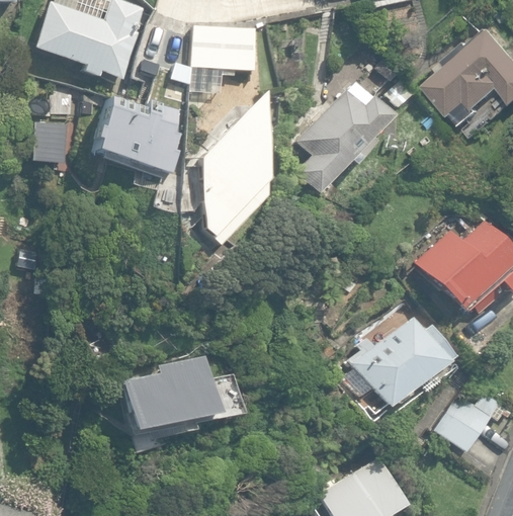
[(102,70),(125,78),(143,30),(140,29),(147,6),(129,0),(112,0),(107,18),(53,0),(36,47),(87,65),(85,71),(100,76),(102,70)]
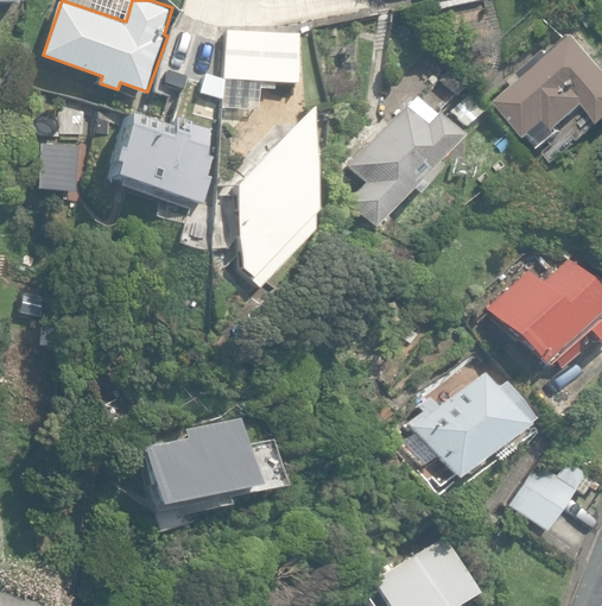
[(436,31),(445,45),(455,38),(445,24),(436,31)]
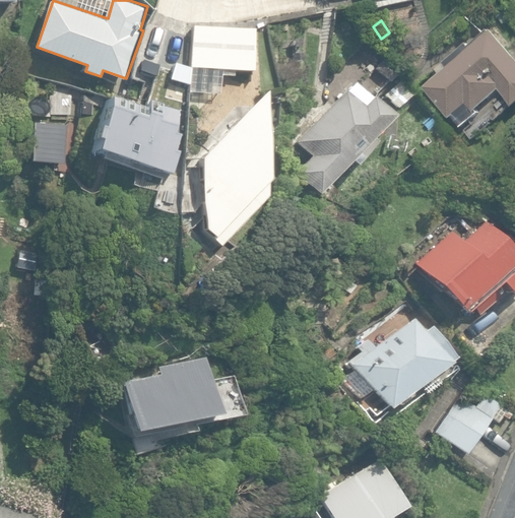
[(195,24),(192,66),(253,72),(257,29),(195,24)]
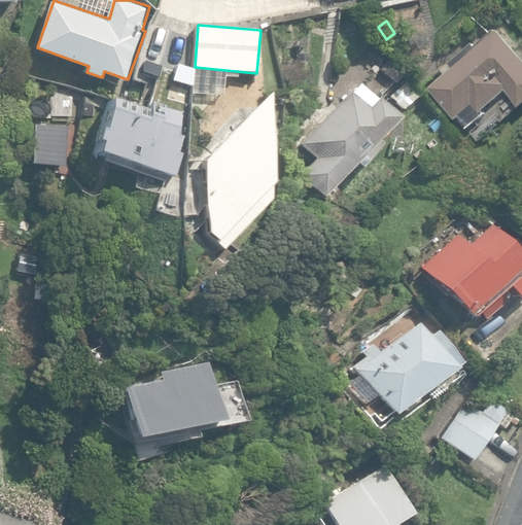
[(466,114),(476,126),(492,111),(491,109),(515,89),(521,97),(521,43),(507,25),(502,28),(501,27),(482,42),(481,40),(448,67),(453,73),(437,86),(463,117),(466,114)]
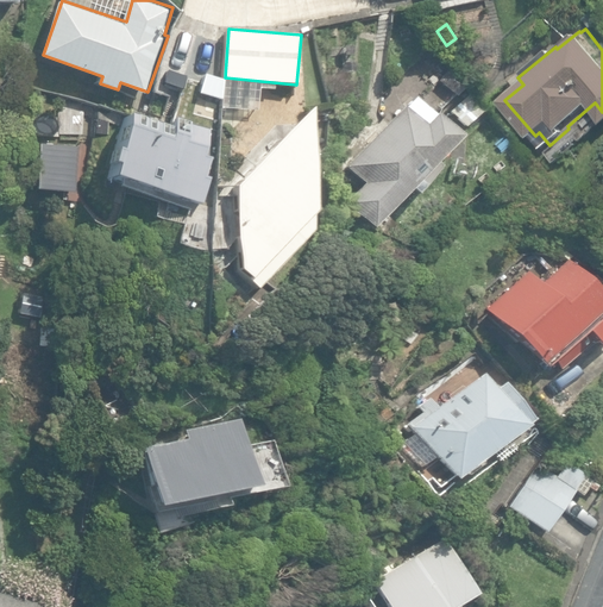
[(444,77),(460,94),(471,82),(454,66),(444,77)]
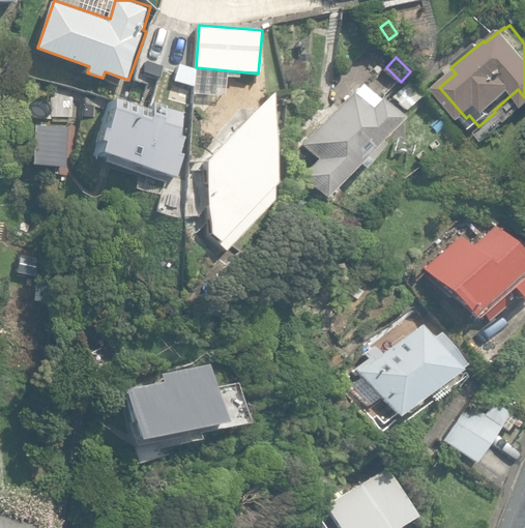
[(396,95),(409,110),(427,94),(414,80),(396,95)]
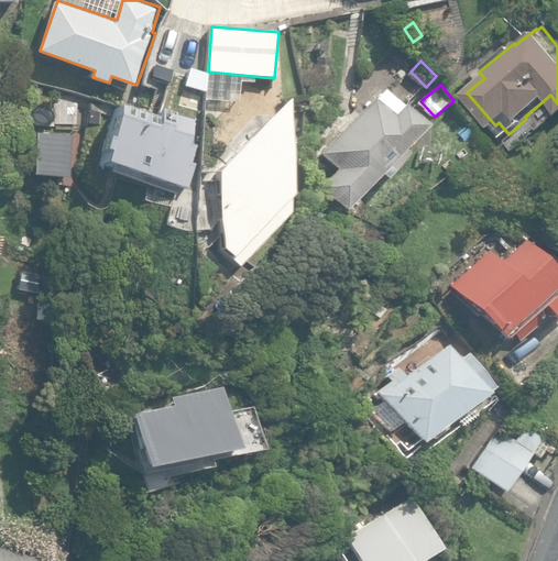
[(323,187),(347,209),(379,173),(386,180),(411,154),(407,151),(429,125),(406,103),(404,106),(386,90),(380,98),(376,96),(324,154),(340,168),(323,187)]
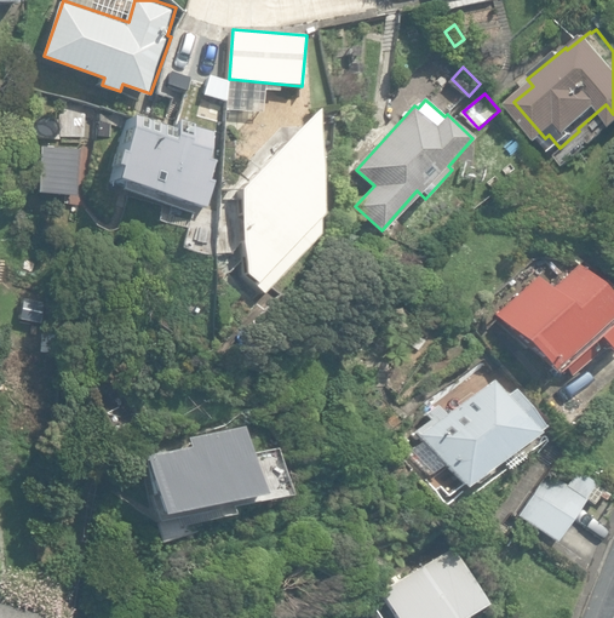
[(254,286),(265,295),(321,232),(320,218),(322,216),(319,109),(244,188),(245,274),(256,285),(254,286)]
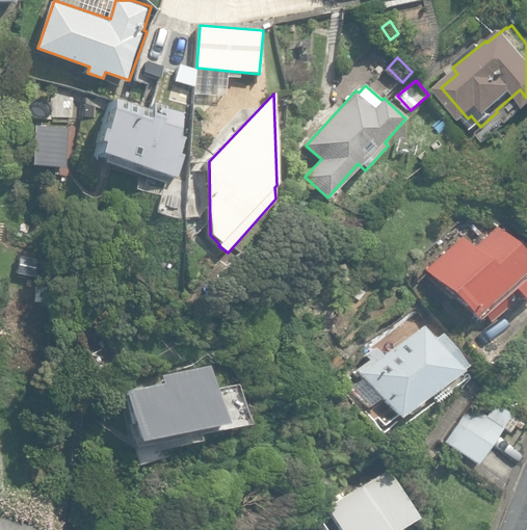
[(107,149),(157,162),(169,115),(121,102),(107,149)]
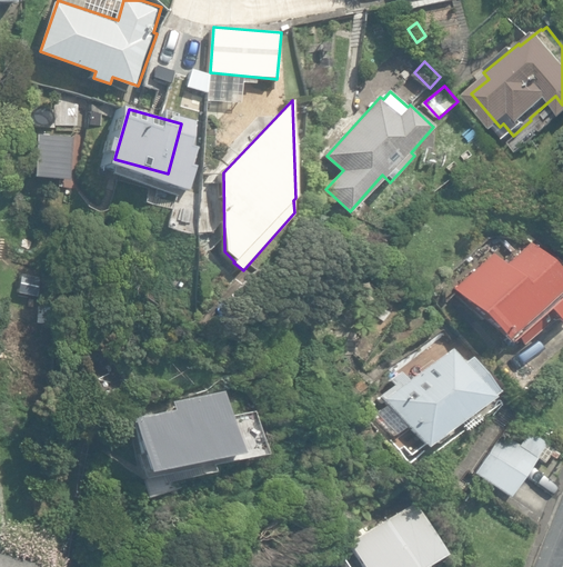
[(31,170),(66,171),(66,169),(77,169),(78,146),(67,146),(67,142),(36,141),(32,141),(31,170)]
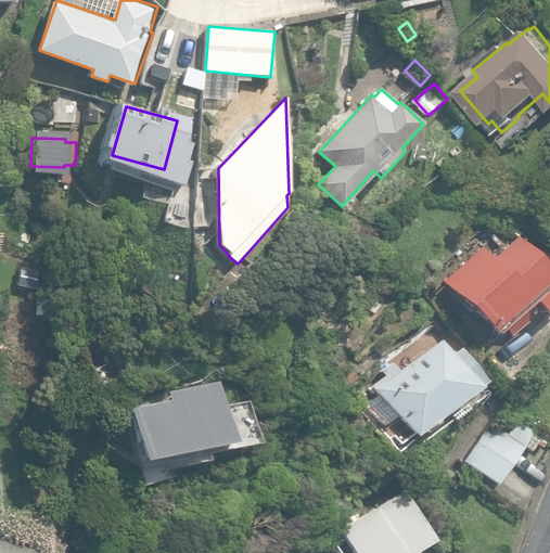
[(447,281),(498,335),(508,325),(515,334),(542,309),(549,316),(549,272),(517,238),(495,258),(484,246),(483,245),(446,280),(447,281)]
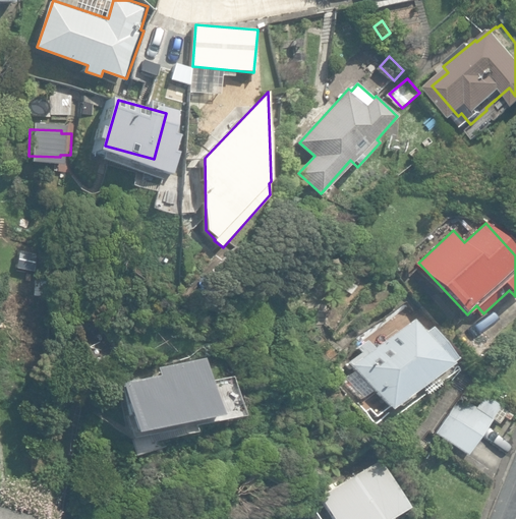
[(30,264),(39,266),(45,257),(42,247),(32,246),(25,254),(30,264)]
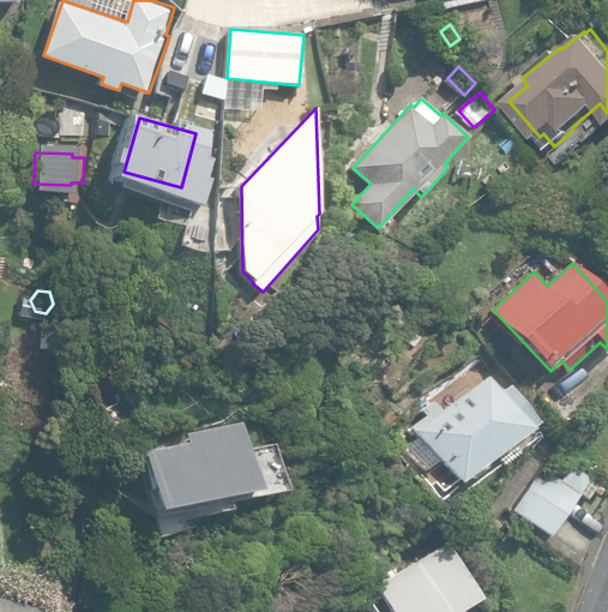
[(441,459),(458,483),(465,478),(469,483),(485,472),(482,468),(499,456),(505,465),(523,453),(516,442),(543,423),(515,383),(505,390),(494,376),(447,408),(440,400),(428,408),(432,413),(417,424),(420,429),(419,430),(422,435),(409,443),(427,469),(441,459)]
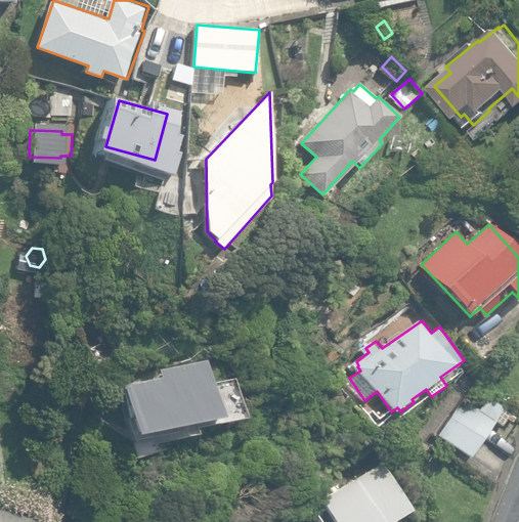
[(126,385),(136,436),(220,421),(209,359),(164,367),(165,378),(126,385)]
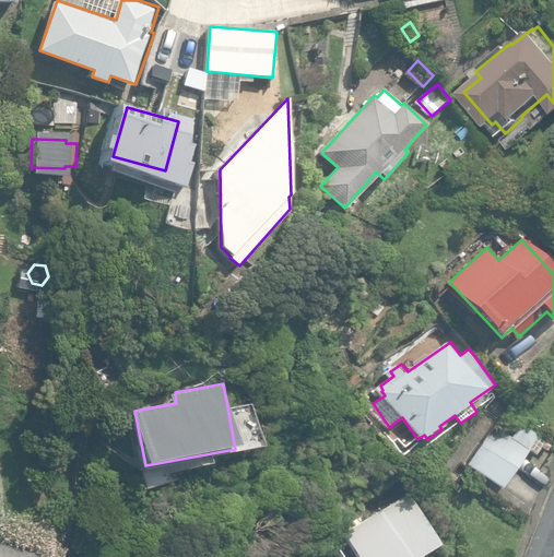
[(501,483),(533,506),(553,476),(553,462),(528,445),(501,483)]
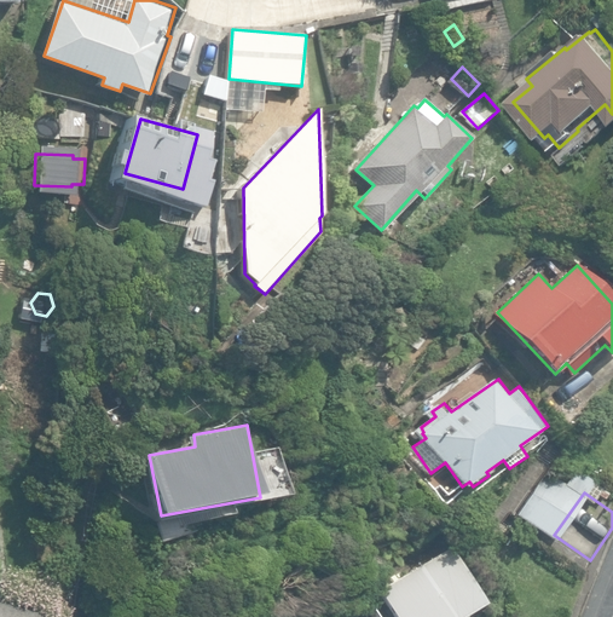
[(397,616),(460,616),(486,603),(454,546),(381,588),(397,616)]
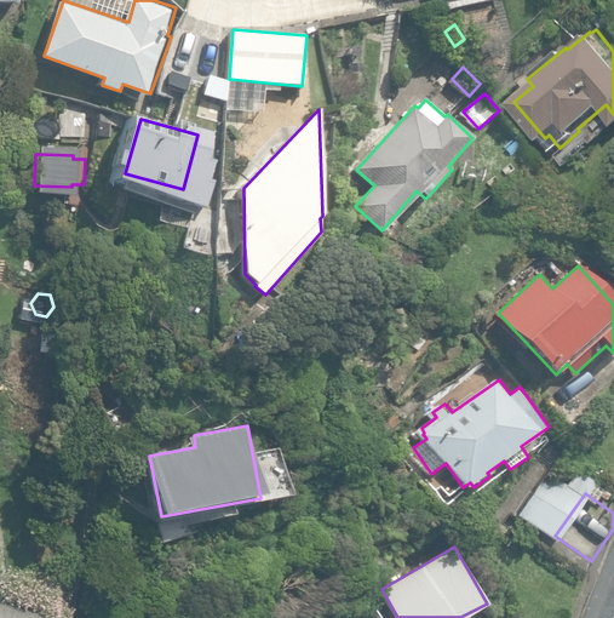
[(41,617),(42,617),(0,604),(0,617),(41,617)]
